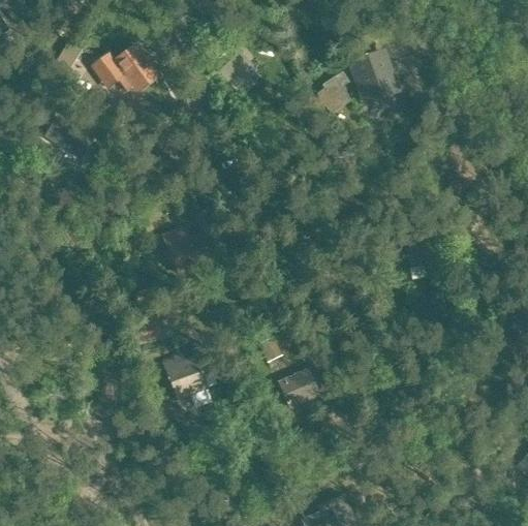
[(0,40),(12,33),(0,13),(0,40)]
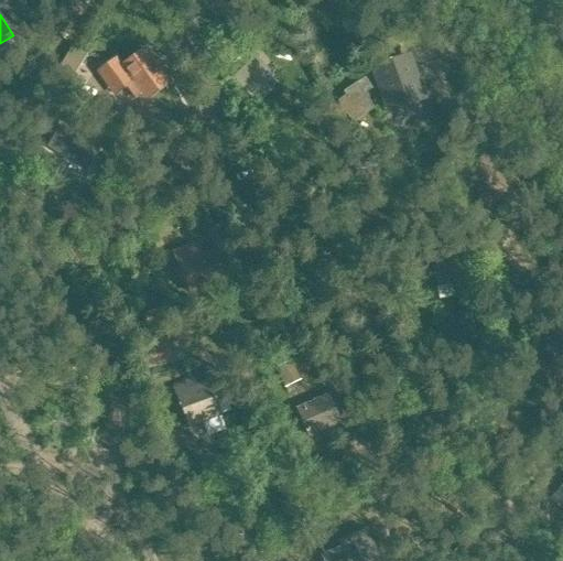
[(171,82),(145,46),(121,63),(115,54),(95,68),(114,95),(126,85),(132,96),(136,93),(142,103),(171,82)]
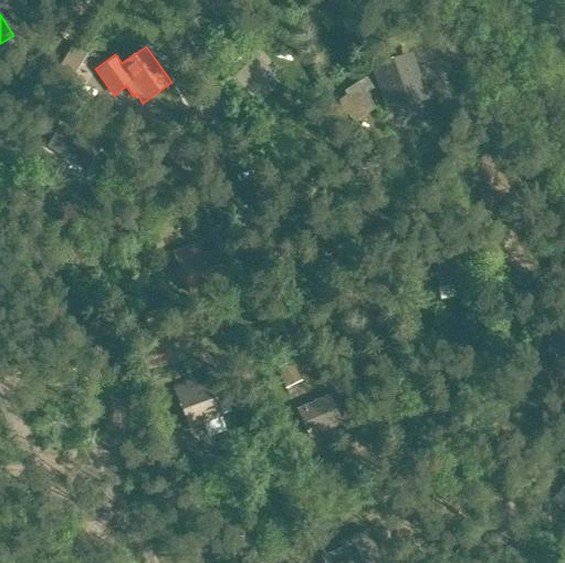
[(244,59),(248,62),(233,76),(252,98),(271,80),(260,69),(267,63),(253,50),(244,59)]
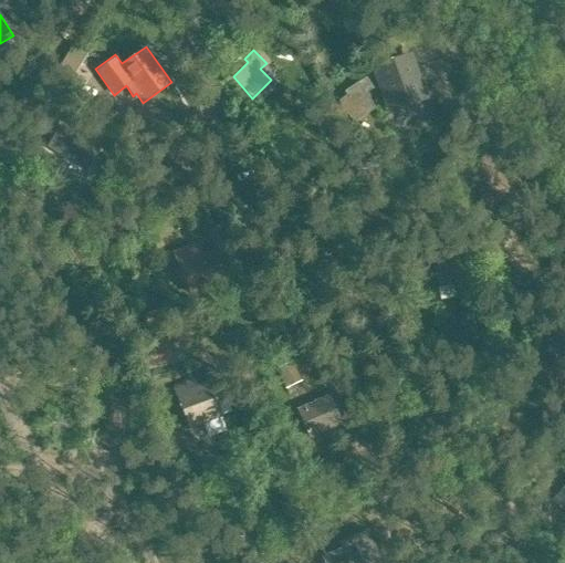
[(389,111),(428,97),(412,51),(373,64),(389,111)]
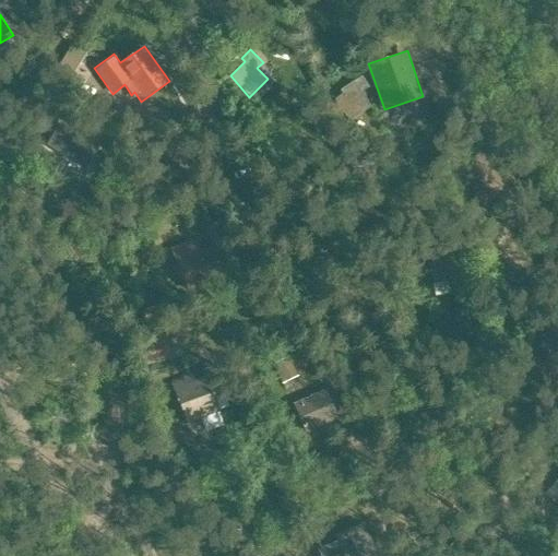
[(372,106),(363,92),(370,86),(364,75),(355,80),(357,83),(334,98),(351,120),(372,106)]
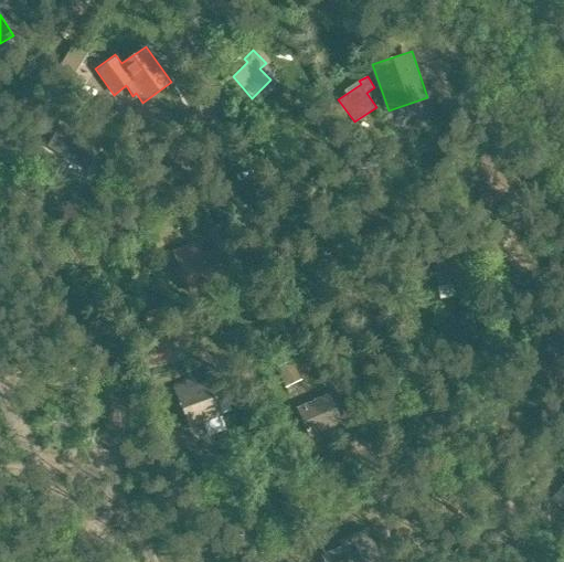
[(64,125),(52,145),(89,167),(100,148),(64,125)]
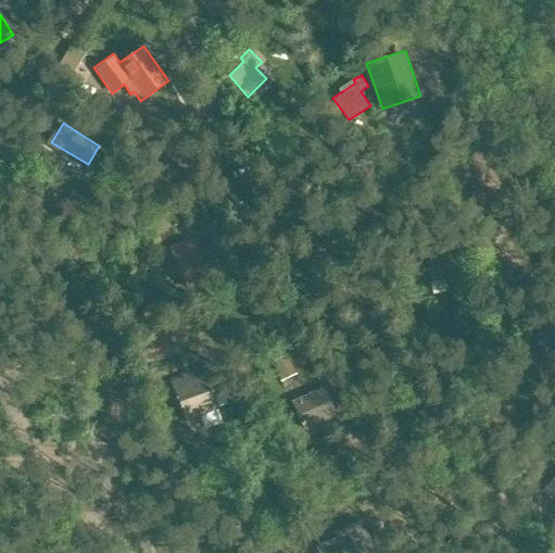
[(478,205),(506,186),(480,150),(452,171),(478,205)]
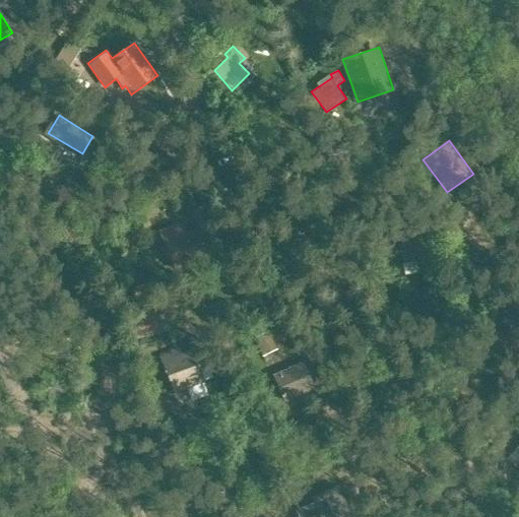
[(190,156),(204,155),(204,143),(190,144),(190,156)]
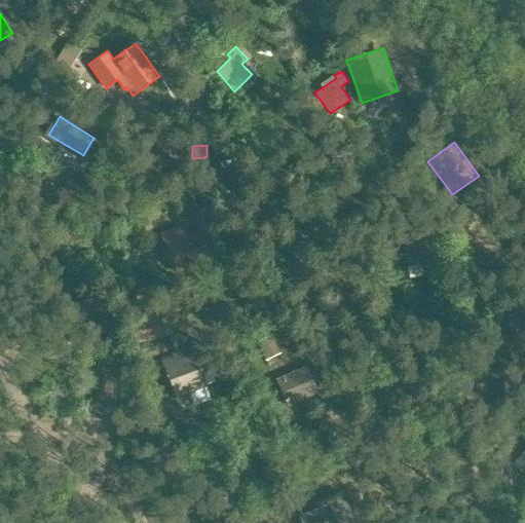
[(145,211),(153,208),(149,196),(141,199),(145,211)]
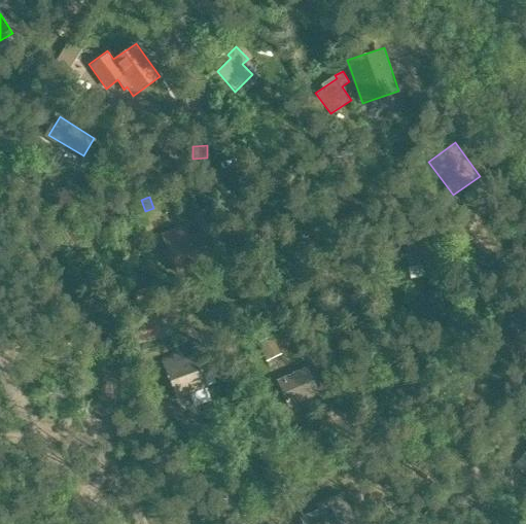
[(201,229),(204,236),(219,230),(210,207),(195,213),(201,229)]
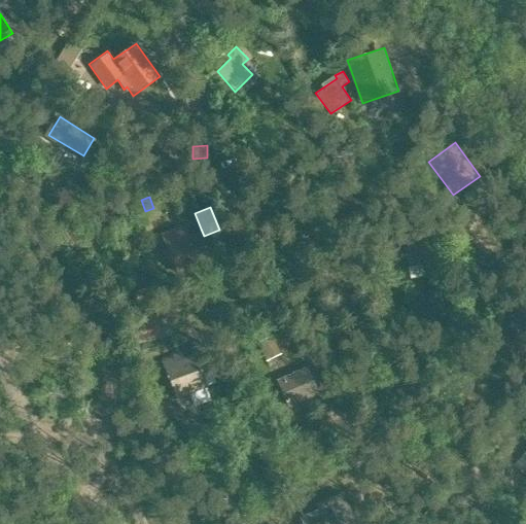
[(170,268),(177,264),(181,273),(214,258),(204,236),(201,229),(188,235),(170,243),(174,253),(166,256),(170,268)]
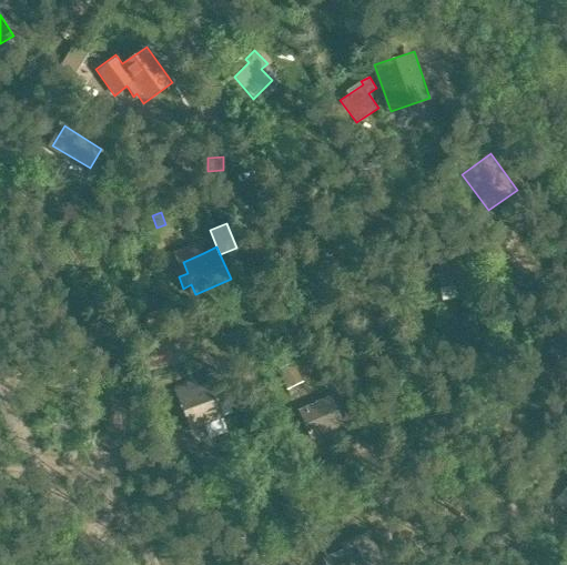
[(437,259),(438,263),(435,264),(443,300),(459,296),(456,284),(467,282),(463,258),(462,258),(461,253),(437,259)]
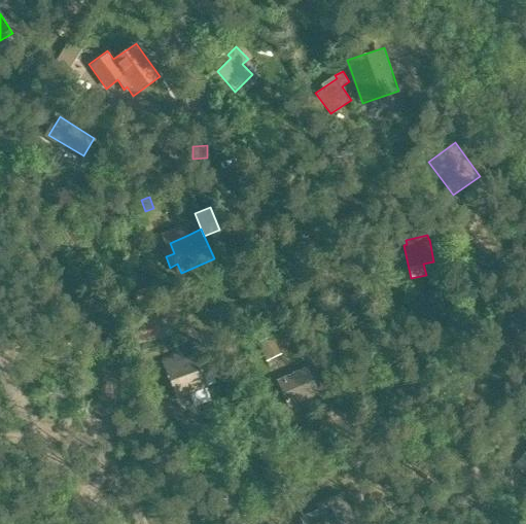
[(281,354),(273,336),(258,342),(267,360),(281,354)]
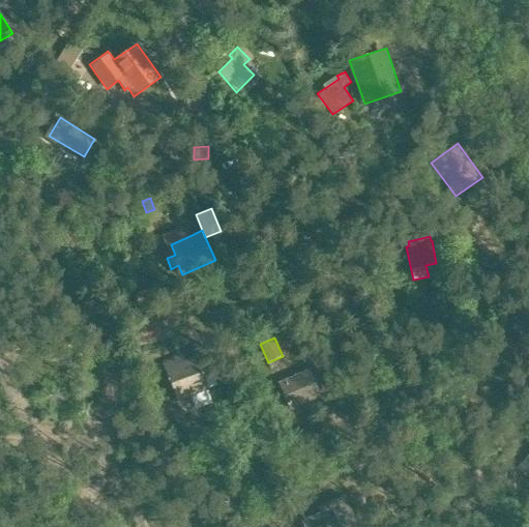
[(209,389),(206,379),(199,359),(180,367),(177,359),(166,363),(179,401),(209,389)]
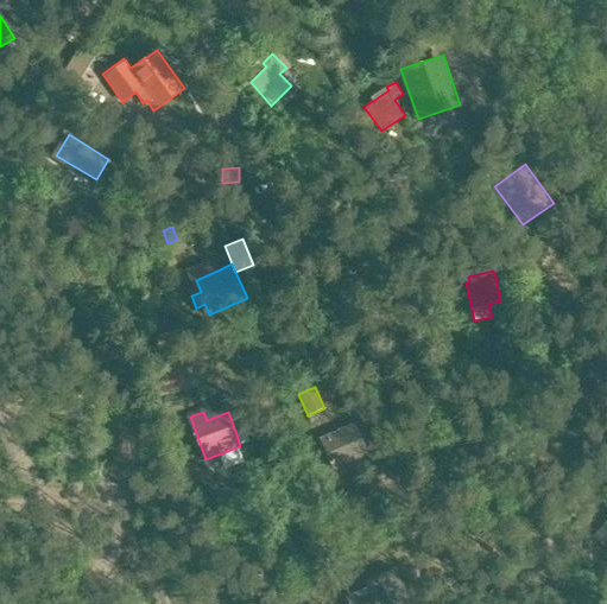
[(334,470),(370,455),(355,421),(320,438),(334,470)]
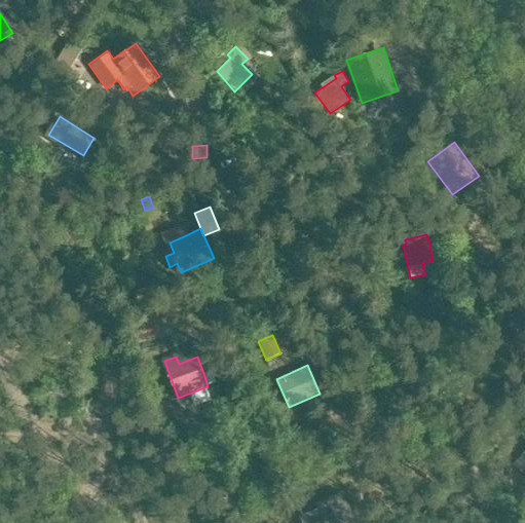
[(524,450),(514,464),(524,474),(524,450)]
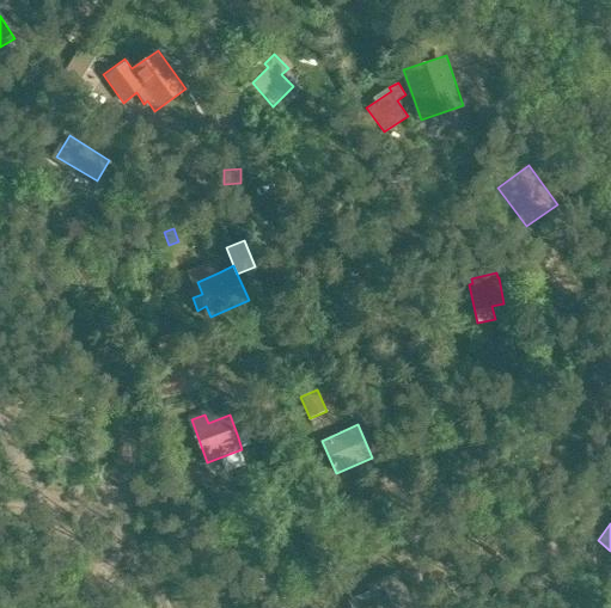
[(410,607),(415,606),(401,573),(373,585),(376,591),(354,601),(356,607),(410,607)]
